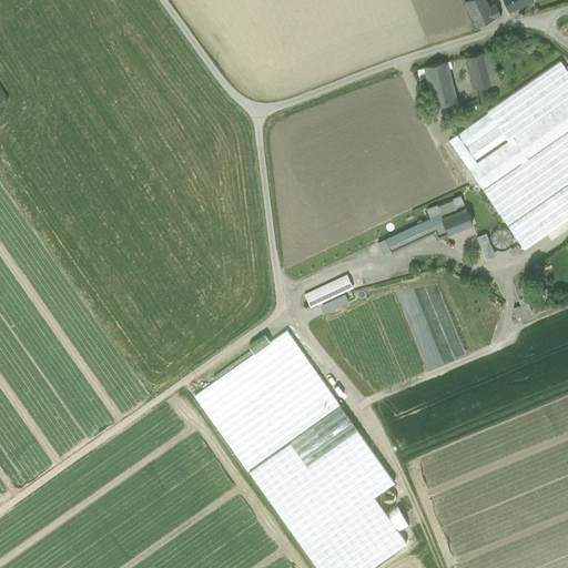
[(465,0),(476,27),(494,19),(490,9),(486,0),(465,0)]
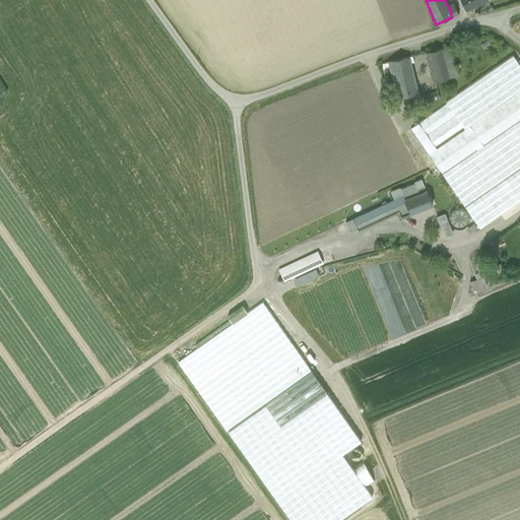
[(462,0),(467,10),(489,1),(486,0),(462,0)]
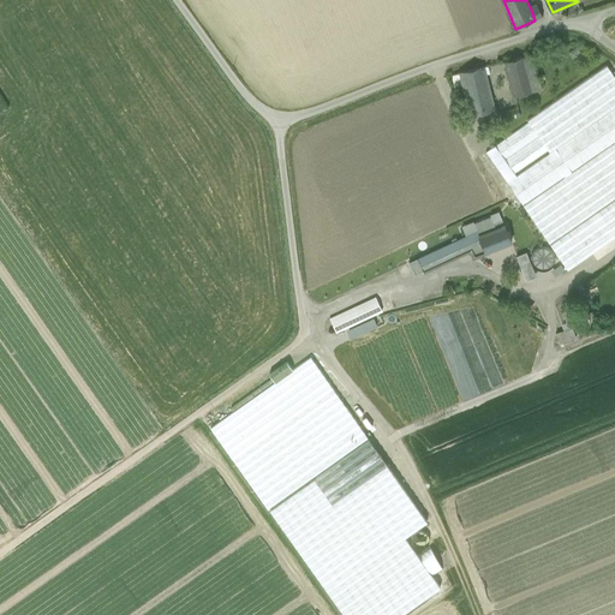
[(538,7),(531,10),(535,21),(543,17),(538,7)]
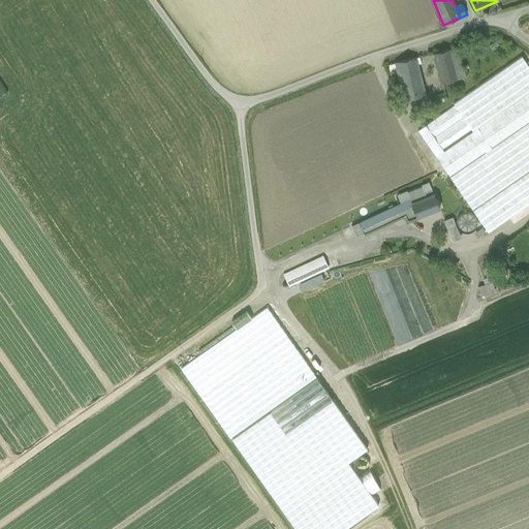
[(460,47),(449,49),(455,69),(465,67),(460,47)]
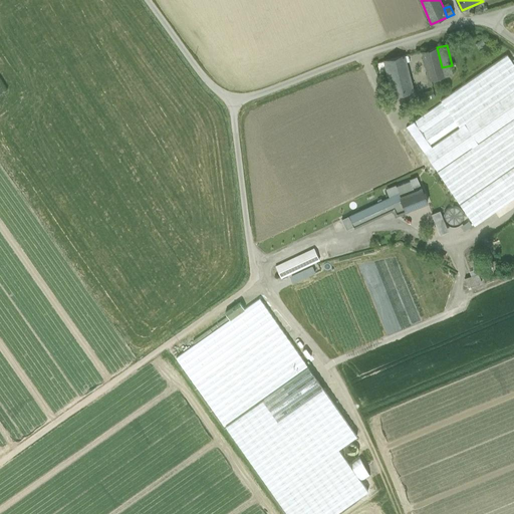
[(437,47),(422,51),(429,80),(445,76),(442,67),(437,47)]
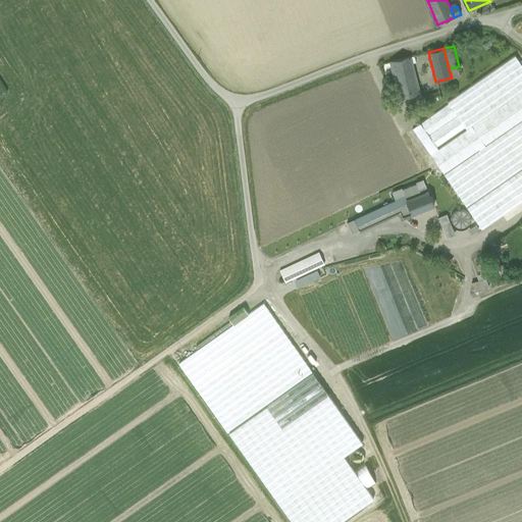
[(521,64),(514,53),(454,95),(456,98),(472,121),(521,87),(521,64)]
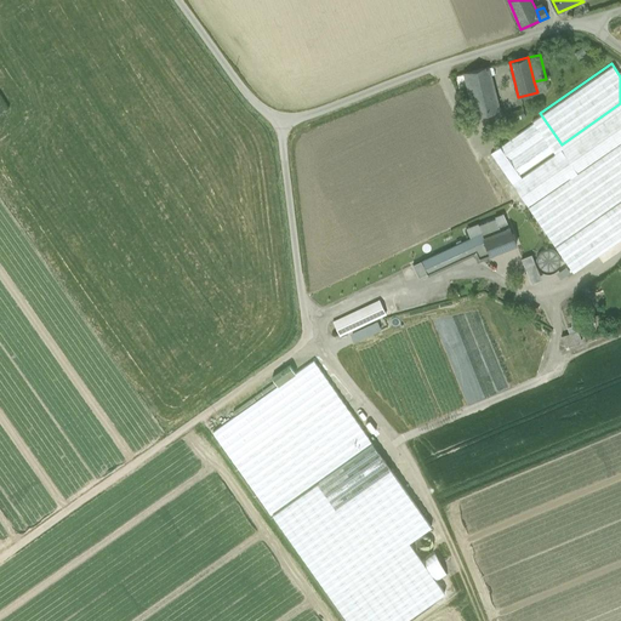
[(488,68),(465,74),(476,115),(499,109),(488,68)]
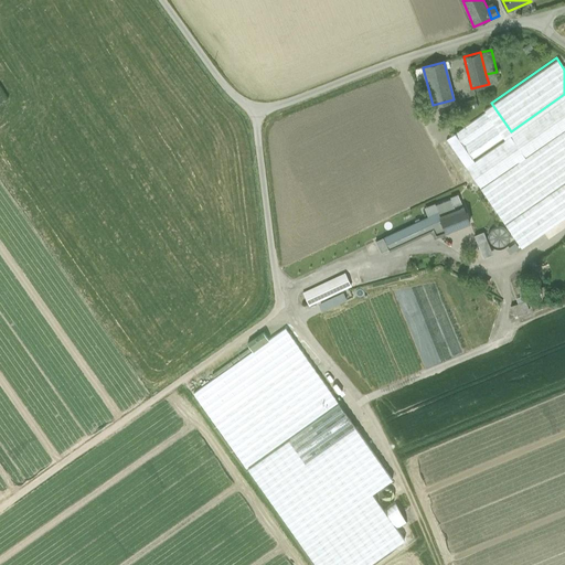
[(497,72),(486,74),(489,84),(499,82),(497,72)]
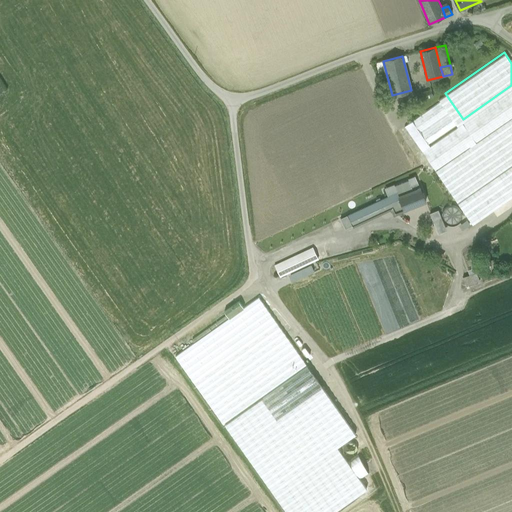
[(511,85),(463,119),(447,96),(441,101),(448,112),(420,132),(421,133),(449,113),(457,124),(428,144),(421,149),(423,152),(431,147),(511,90),(511,85)]
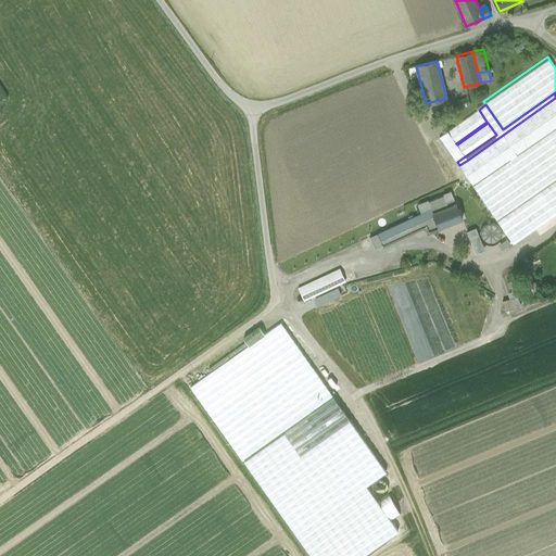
[(469,98),(452,103),(454,110),(471,104),(469,98)]
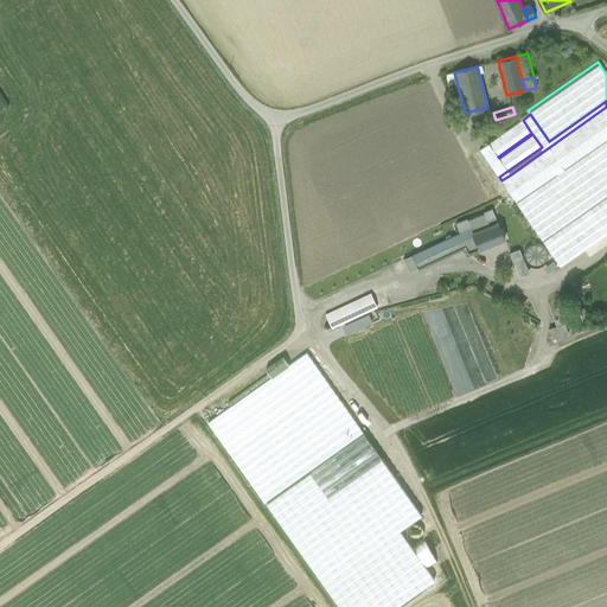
[(606,107),(511,174),(526,197),(606,140),(606,107)]
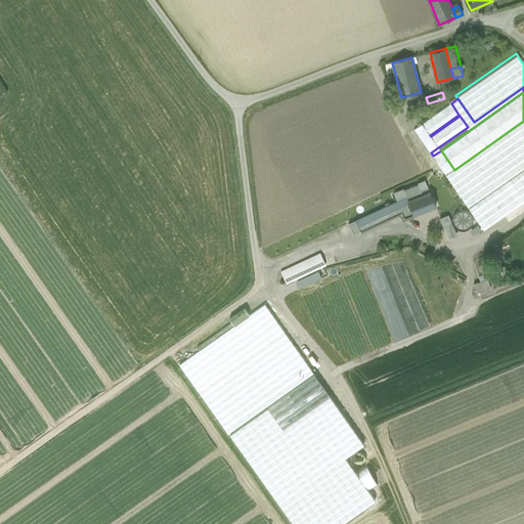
[(451,103),(422,123),(430,135),(459,115),(451,103)]
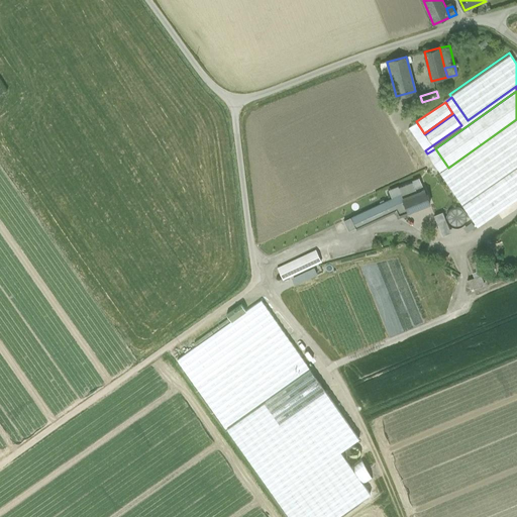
[(453,114),(425,134),(432,145),(461,125),(453,114)]
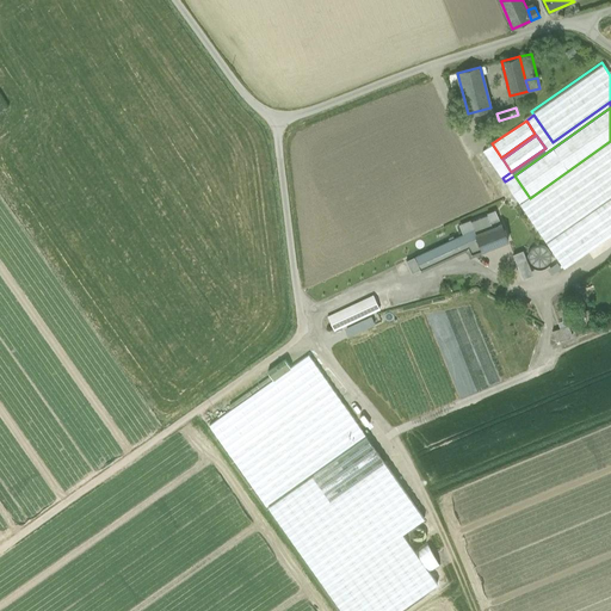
[(610,141),(530,198),(520,204),(547,241),(610,197),(610,141)]
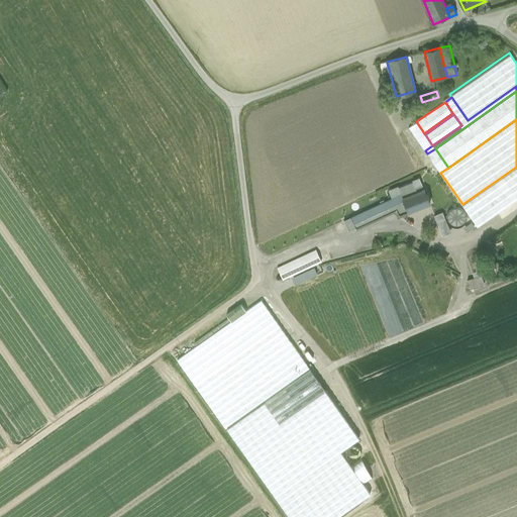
[(424,133),(416,121),(409,127),(425,150),(432,145),(425,134),(424,133)]
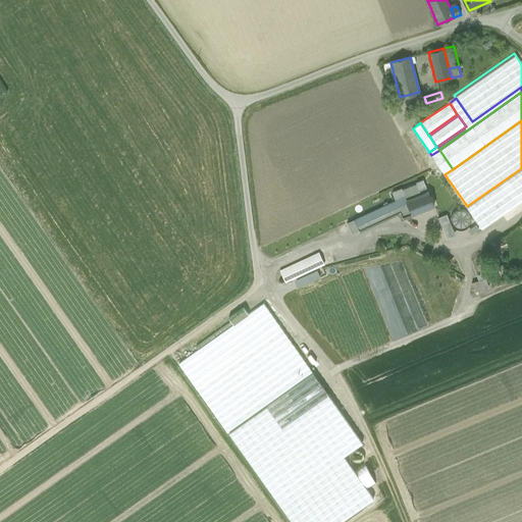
[(439,150),(431,155),(445,174),(453,169),(439,150)]
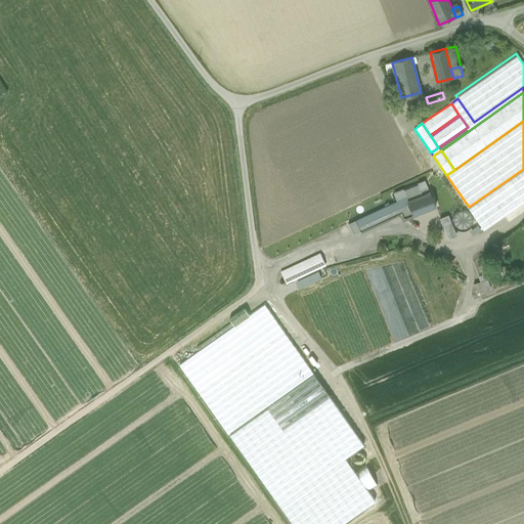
[(523,169),(469,207),(484,230),(523,202),(523,169)]
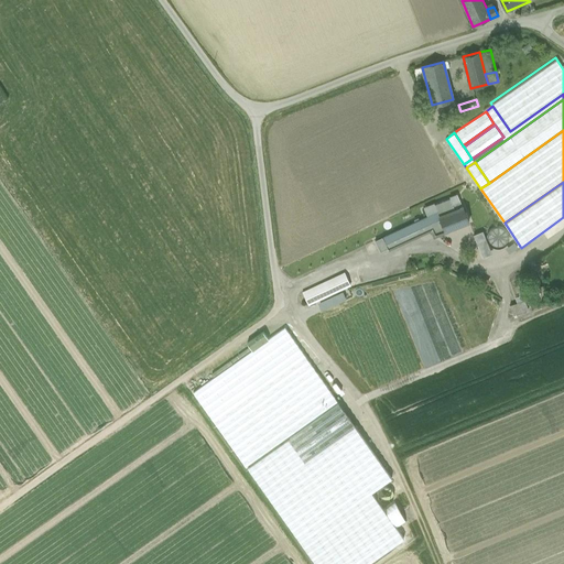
[(459,203),(437,212),(438,216),(462,207),(459,203)]
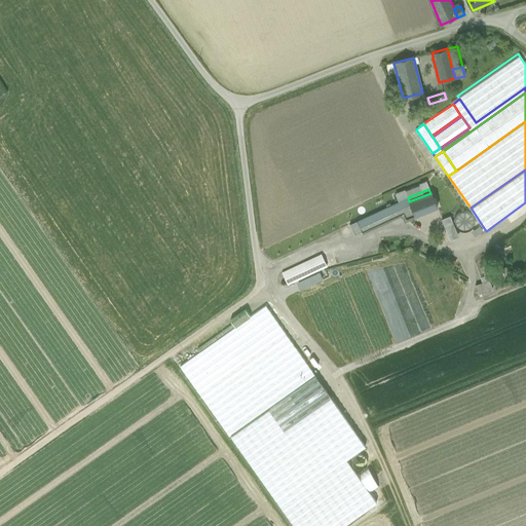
[(430,193),(409,201),(411,204),(415,216),(436,207),(430,193)]
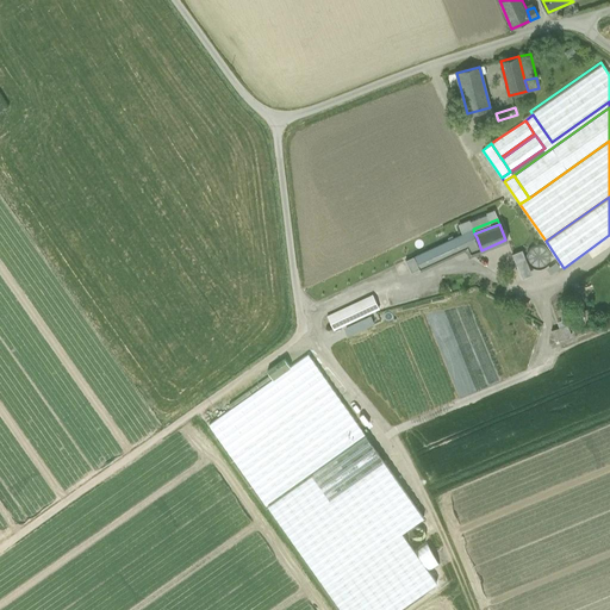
[(473,229),(462,235),(466,242),(477,237),(474,234),(473,229)]
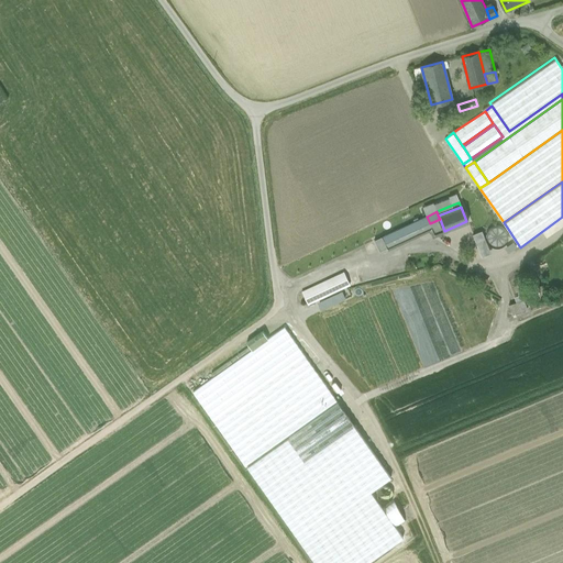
[(427,217),(383,236),(385,241),(388,249),(432,228),(430,223),(427,217)]
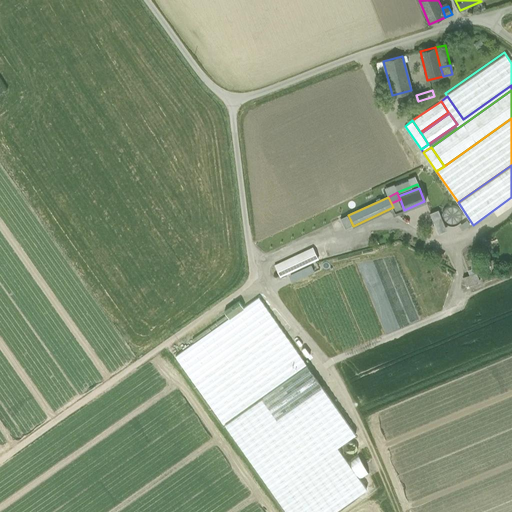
[(437,233),(446,229),(438,209),(429,212),(437,233)]
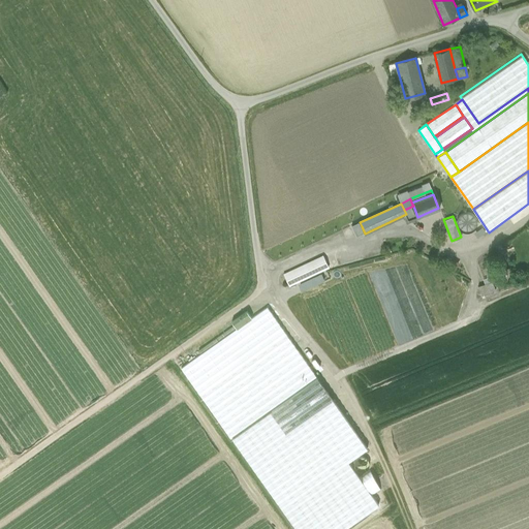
[(322,256),(283,274),(289,286),(329,268),(322,256)]
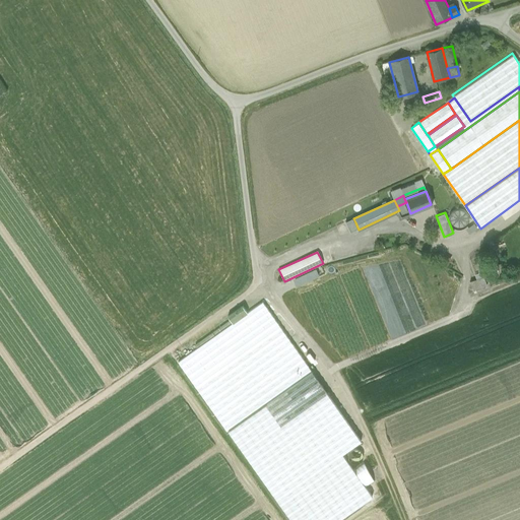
[(483,277),(470,281),(473,290),(488,285),(483,277)]
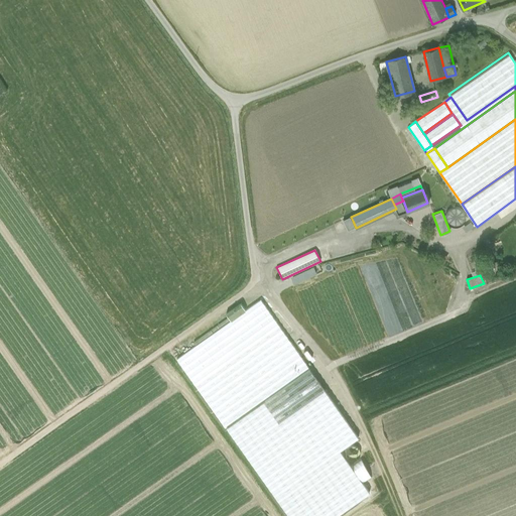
[(358,437),(260,300),(176,360),(225,428),(226,427),(288,515),(337,515),(369,493),(340,450),(358,437)]
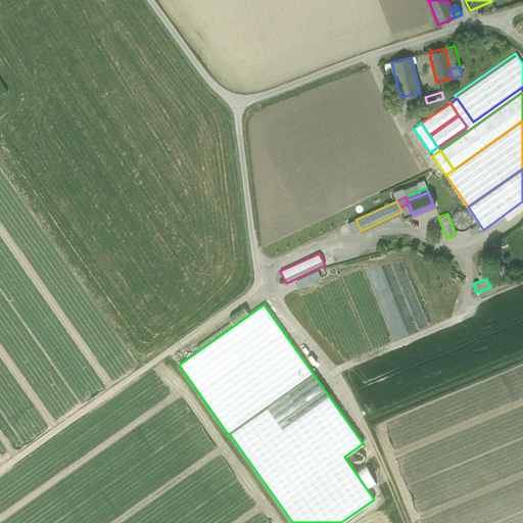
All buildings are outlined.
